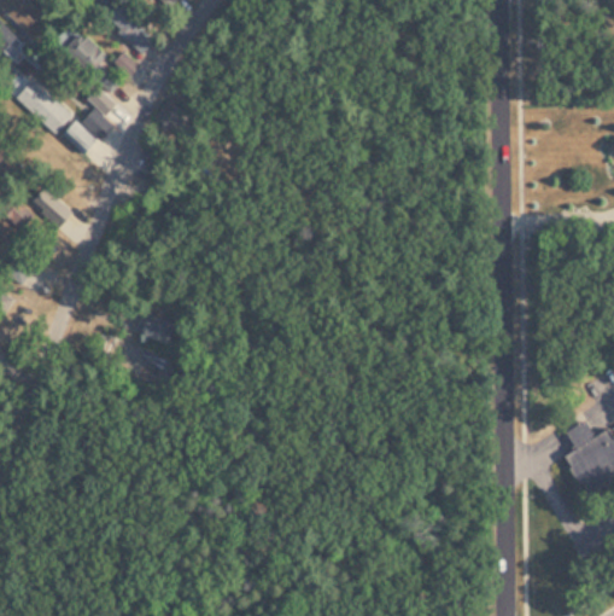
[(45,17),(27,0),(0,0),(0,4),(30,33),(45,17)]
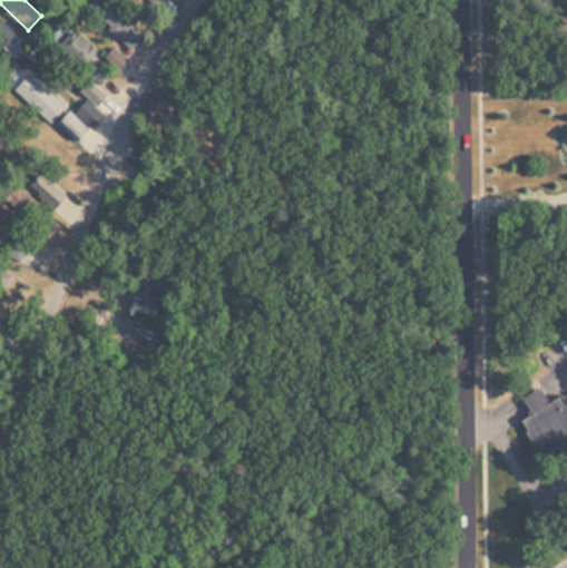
[(97,16),(129,48),(143,33),(111,2),(97,16)]
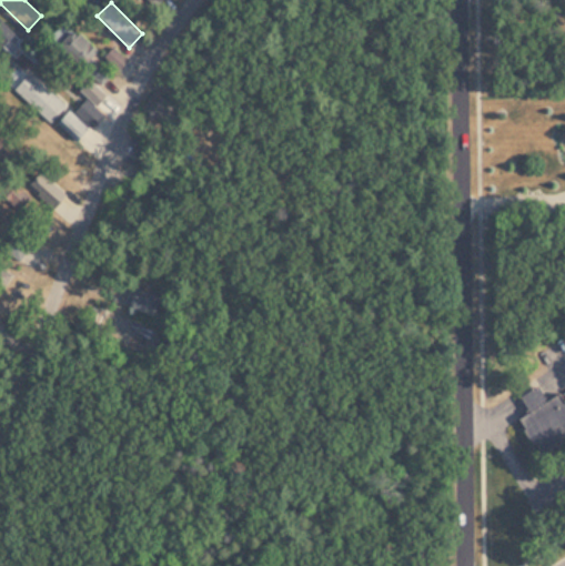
[(0,48),(3,51),(17,32),(0,20),(0,48)]
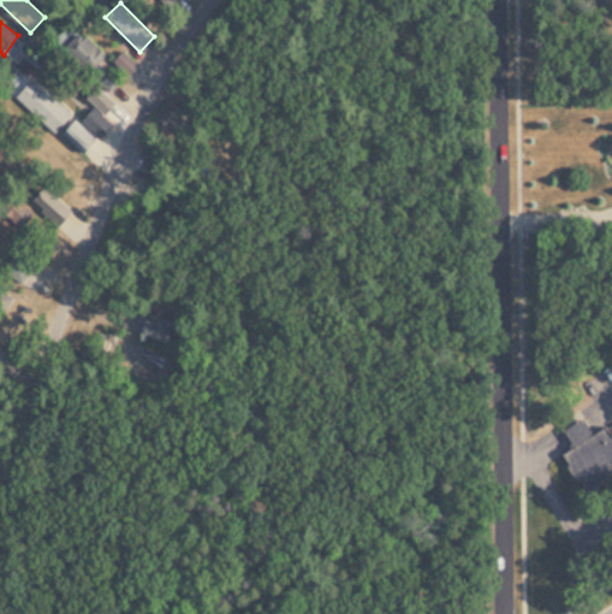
[(123,78),(122,77),(132,63),(116,48),(108,57),(83,35),(67,54),(112,92),(123,78)]
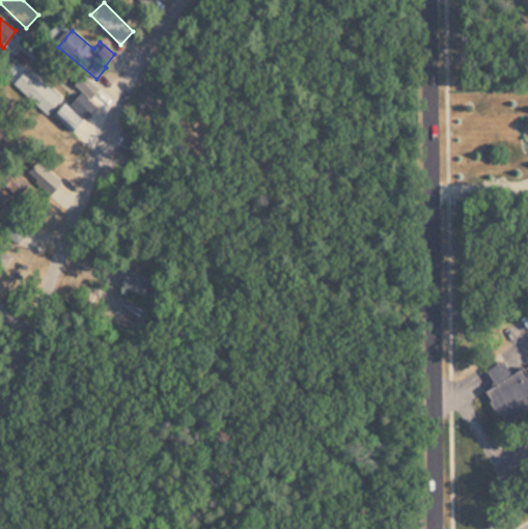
[(96,109),(81,92),(67,106),(27,64),(12,79),(70,136),(96,109)]
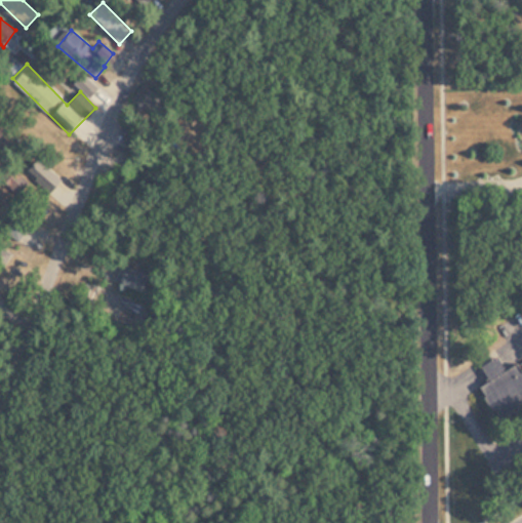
[(13,254),(0,247),(0,265),(6,269),(13,254)]
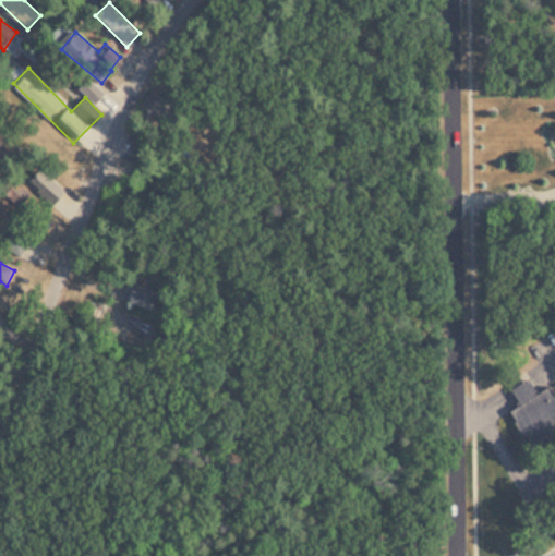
[(163,307),(161,288),(130,290),(131,309),(163,307)]
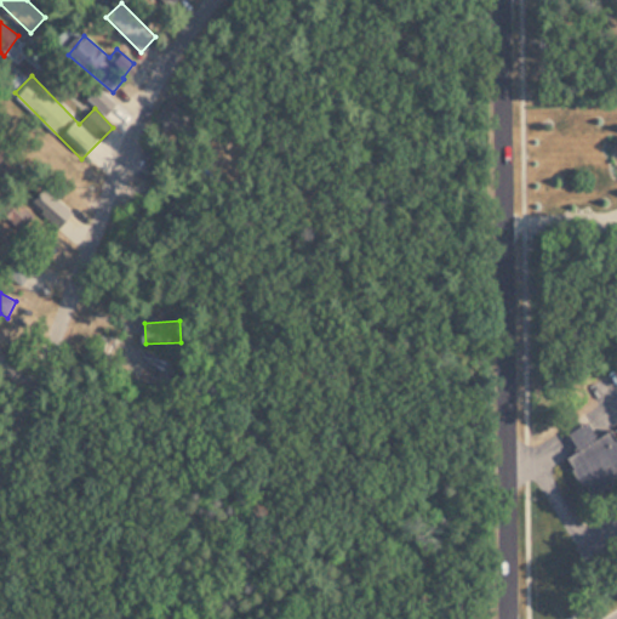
[(616,437),(612,431),(595,441),(588,429),(587,425),(569,436),(570,439),(578,453),(566,460),(588,498),(616,481),(616,437)]
